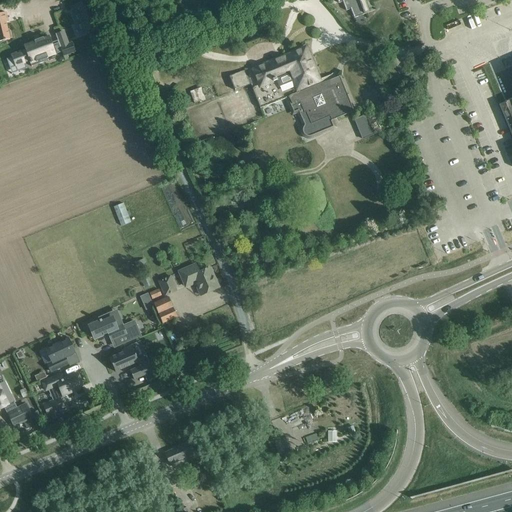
[(75,6),(71,8),(78,23),(77,23),(81,33),(84,31),(97,26),(93,17),(95,17),(88,0),(75,5),(75,6)]
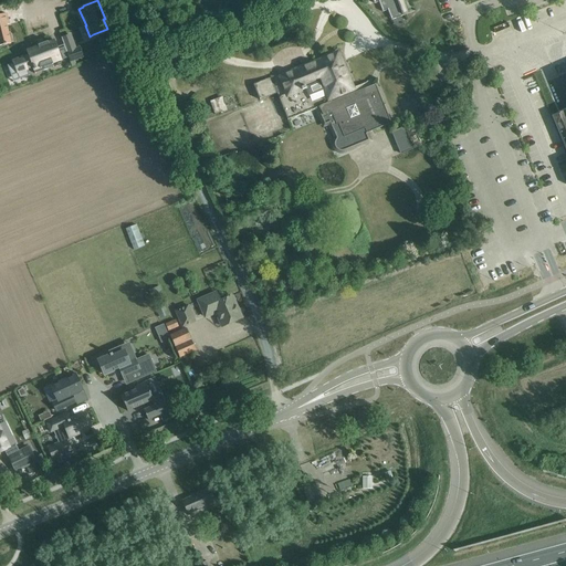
[(373,0),(375,3),(379,1),(383,11),(388,10),(391,20),(409,13),(404,0),(373,0)]
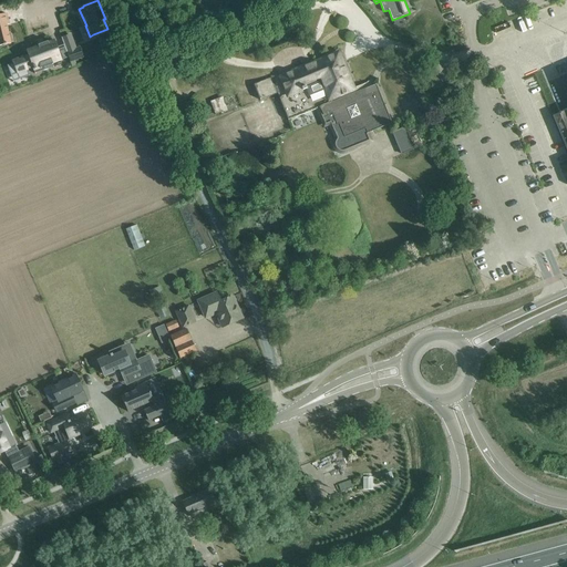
[(0,45),(3,45),(3,47),(6,45),(6,44),(11,43),(10,42),(12,41),(10,33),(8,34),(7,26),(9,24),(6,13),(1,14),(0,14),(0,45)]
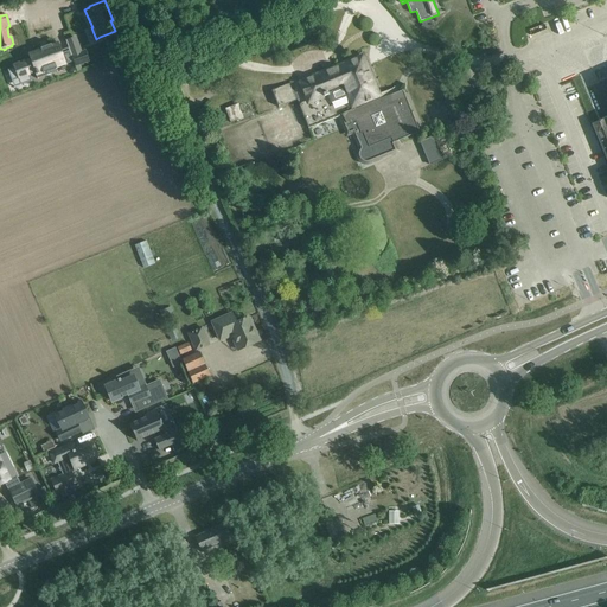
[(75,38),(66,40),(69,48),(71,57),(81,53),(75,38)]
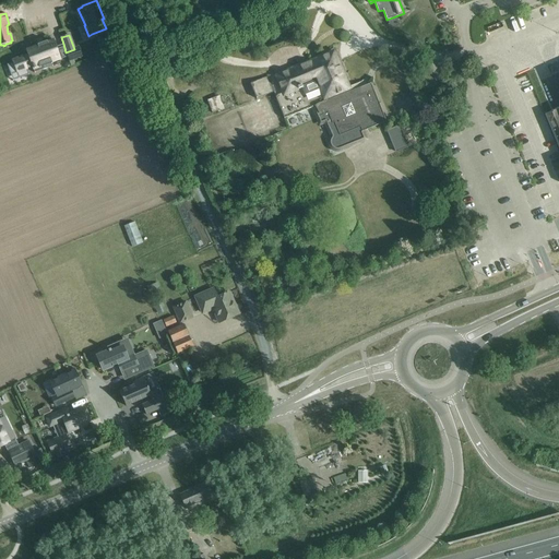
[(22,55),(11,59),(12,62),(13,62),(16,73),(27,69),(32,67),(34,73),(47,68),(46,64),(51,62),(60,59),(56,47),(54,39),(44,43),(38,45),(26,49),(27,54),(23,56),(22,55)]
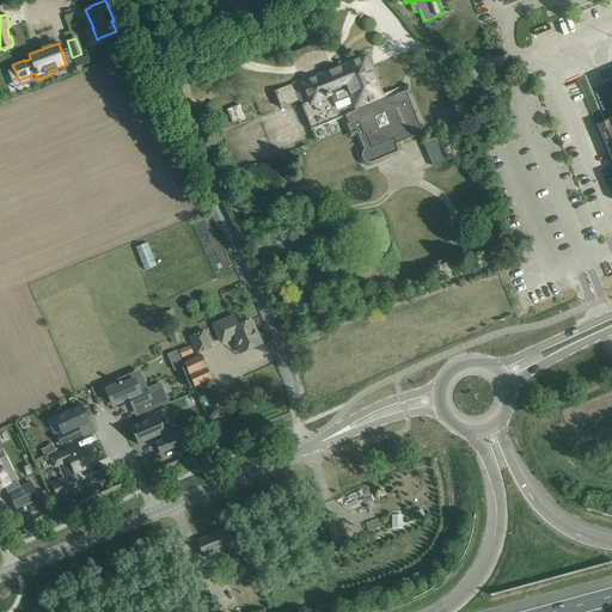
[(292,83),(274,91),(280,108),(299,101),(312,130),(340,118),(349,139),(354,136),(360,150),(359,152),(359,155),(359,159),(360,161),(361,164),(363,166),(369,166),(372,166),(403,153),(399,142),(423,133),(407,91),(381,102),(362,54),(292,83)]
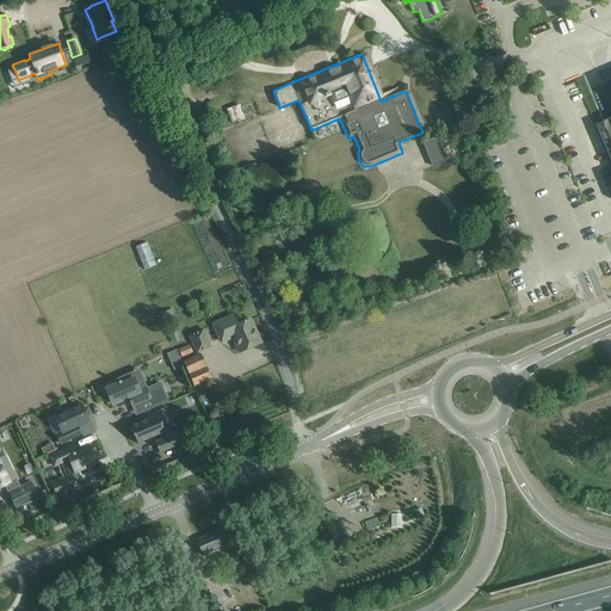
[(240,104),(227,110),(232,123),(245,118),(240,104)]
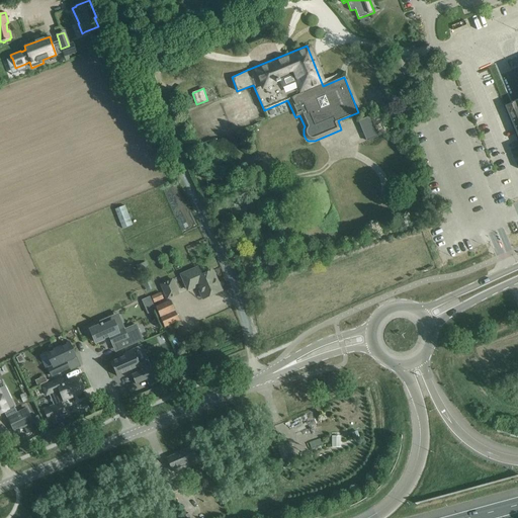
[(368,116),(356,120),(364,140),(376,136),(368,116)]
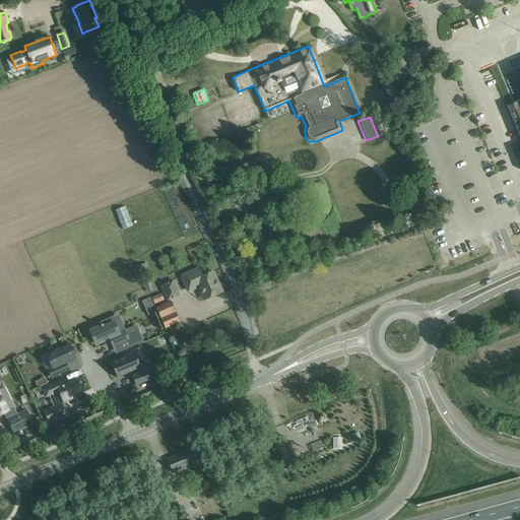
[(248,196),(239,201),(242,208),(252,203),(248,196)]
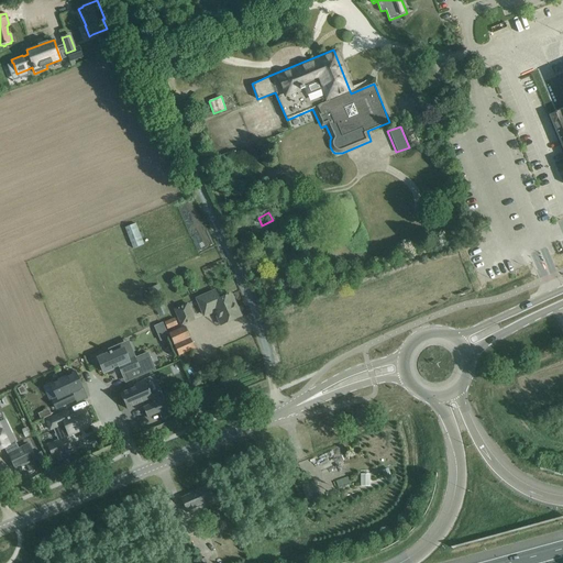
[(135,223),(125,228),(133,249),(144,244),(141,236),(144,235),(142,231),(139,232),(135,223)]
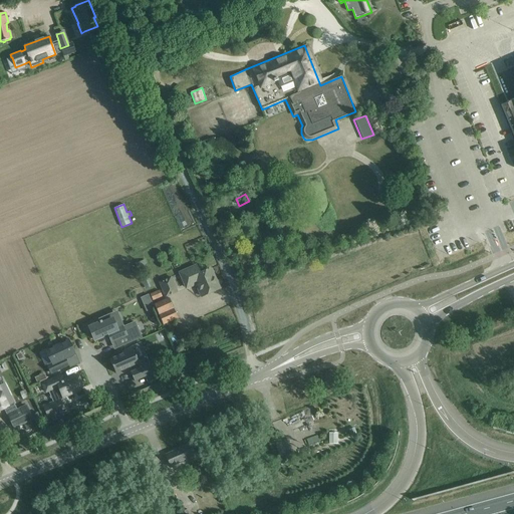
[(145,259),(135,264),(139,273),(149,269),(145,259)]
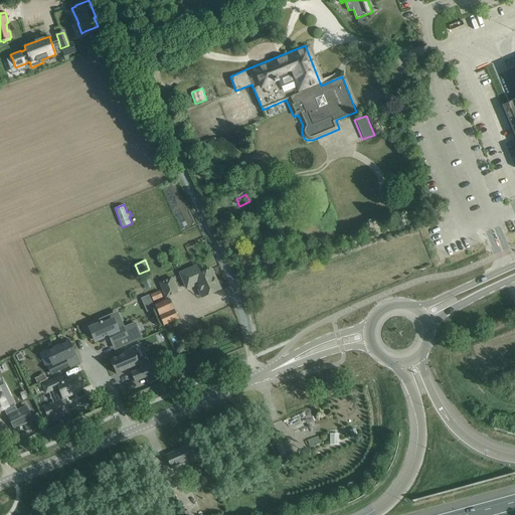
[(196,267),(180,274),(182,279),(186,289),(196,284),(202,297),(219,289),(215,280),(211,270),(200,275),(196,267)]
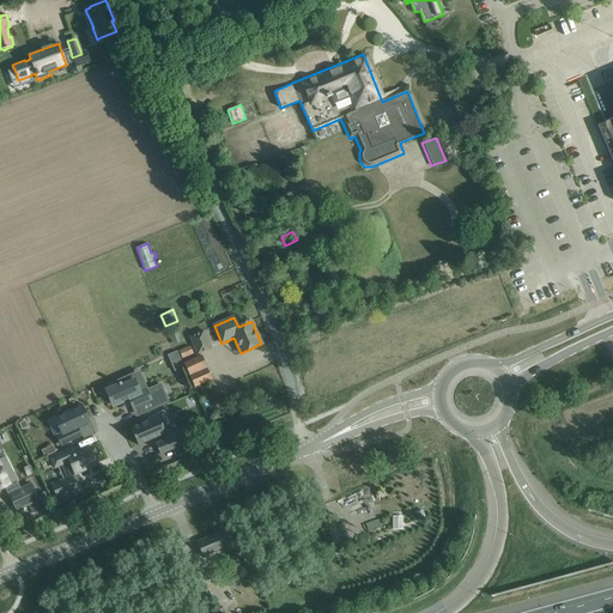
[(176,329),(168,333),(173,345),(182,340),(176,329)]
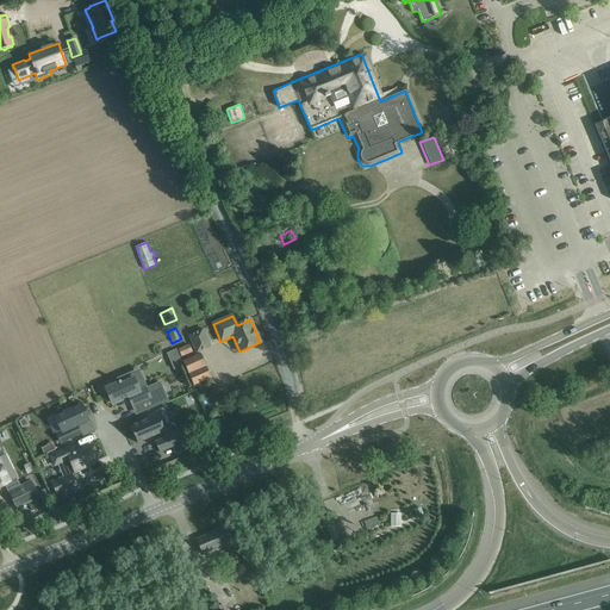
[(203,329),(188,335),(197,353),(211,347),(203,329)]
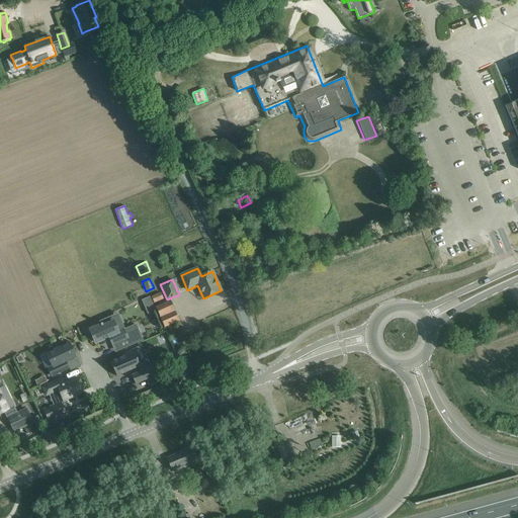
[(161,292),(152,296),(154,303),(164,298),(161,292)]
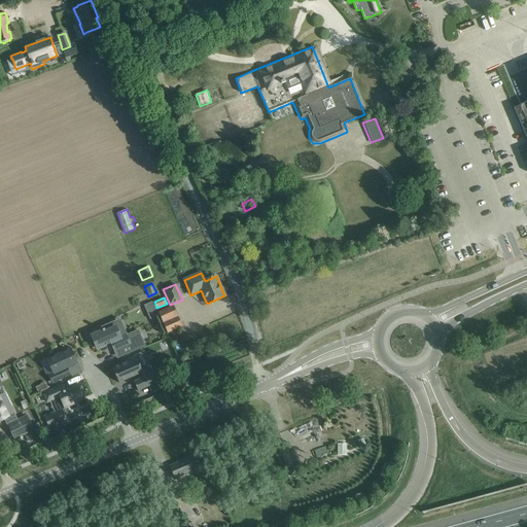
[(151,302),(144,305),(147,312),(154,309),(151,302)]
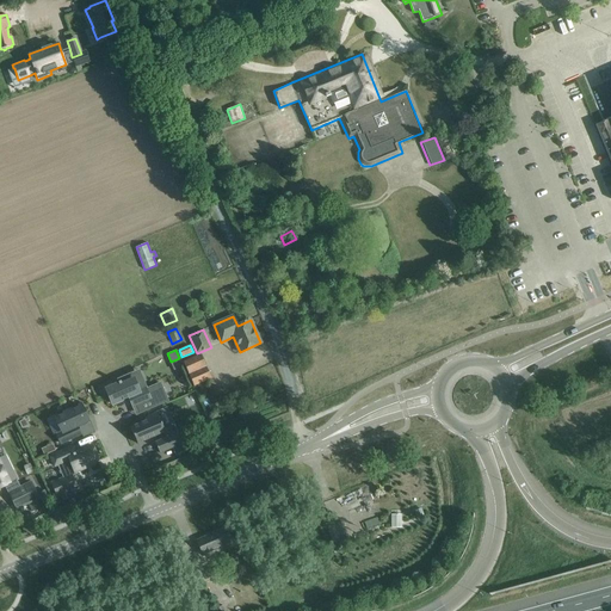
[(201,355),(183,362),(193,386),(211,378),(201,355)]
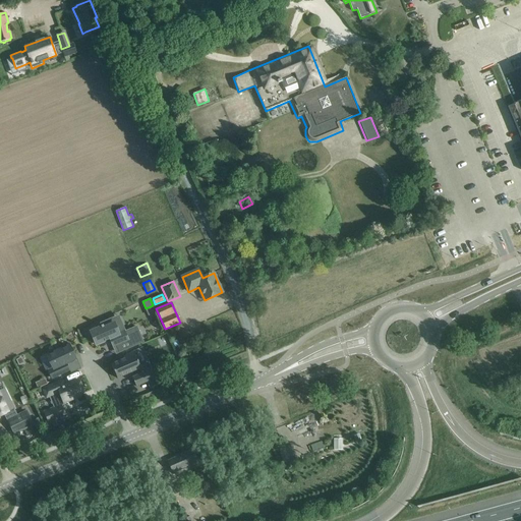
[(101,327),(90,332),(96,345),(105,341),(110,339),(113,346),(115,346),(118,353),(143,342),(136,327),(119,334),(112,319),(101,324),(102,326),(101,326),(101,327)]
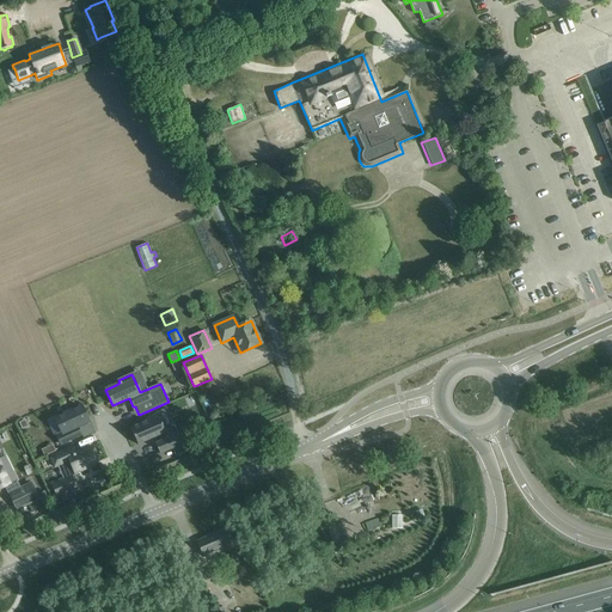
[(197,416),(197,397),(177,398),(178,416),(197,416)]
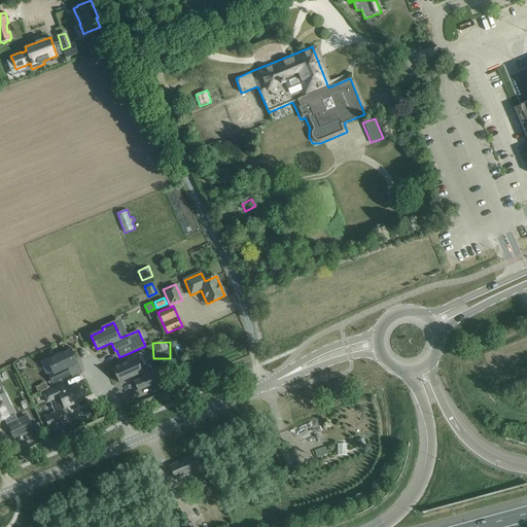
[(67,349),(47,358),(54,373),(48,375),(53,383),(69,375),(66,367),(75,363),(70,350),(68,351),(67,349)]
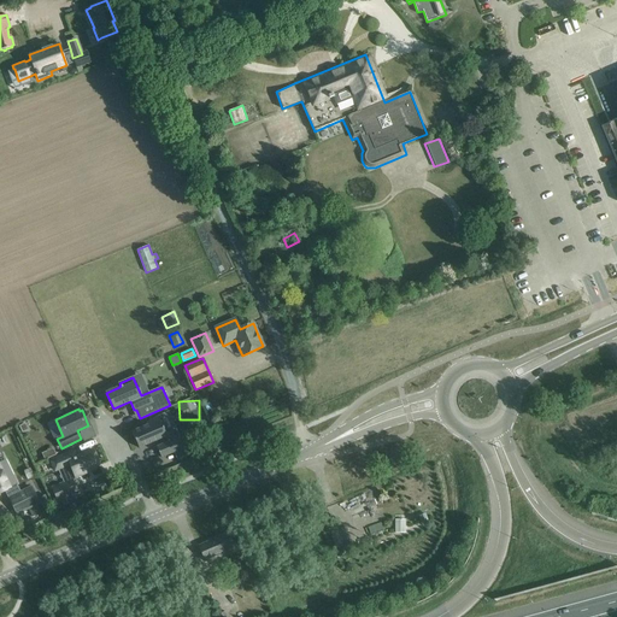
[(147,424),(131,432),(139,448),(166,436),(158,417),(146,422),(147,424)]
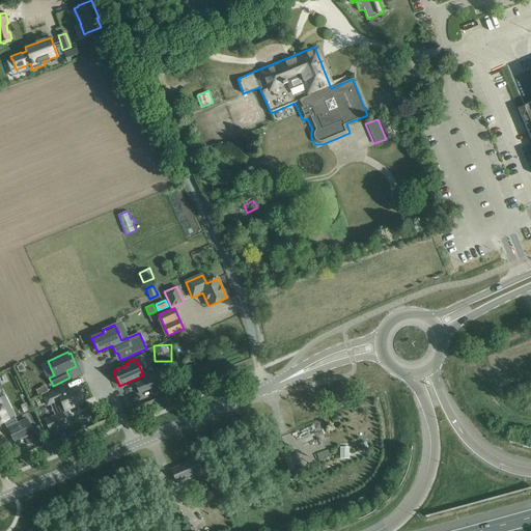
[(154,375),(135,384),(139,394),(149,389),(158,386),(154,375)]
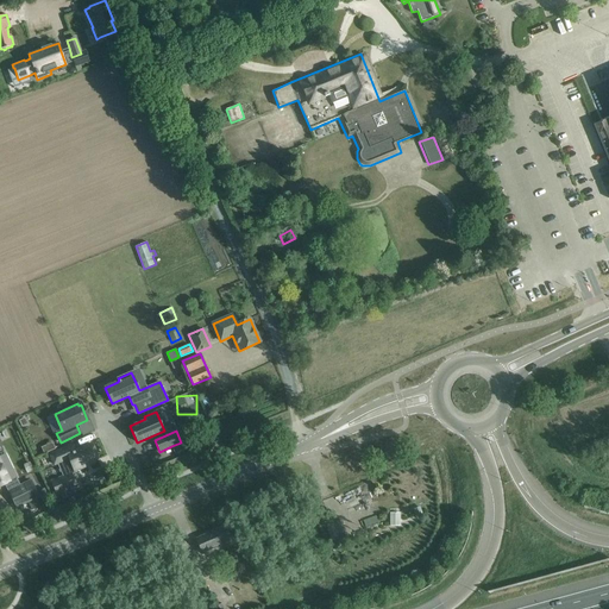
[(52,441),(42,447),(44,453),(56,449),(52,441)]
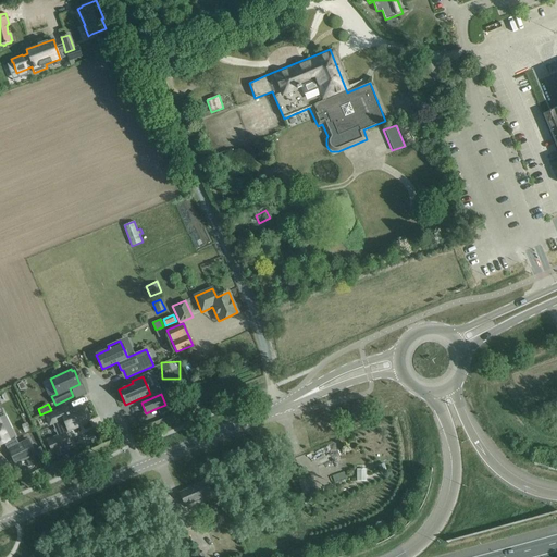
[(165,405),(157,408),(160,415),(169,411),(165,405)]
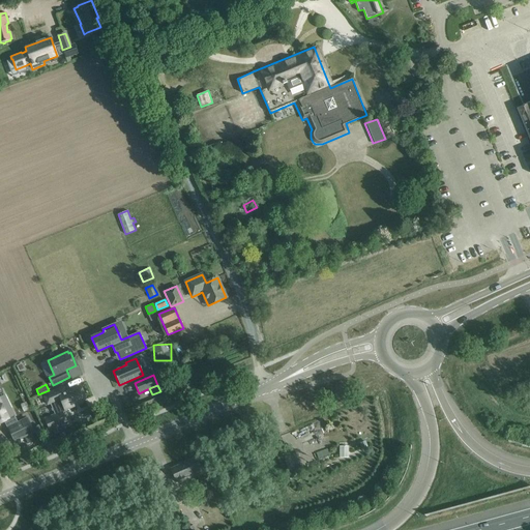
[(63,387),(43,395),(47,405),(59,400),(64,410),(76,405),(75,404),(82,400),(85,399),(80,386),(65,392),(63,387)]
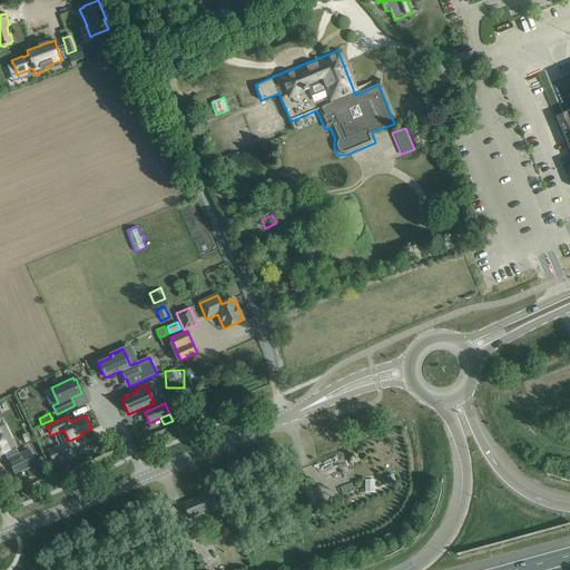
[(0,431),(0,454),(6,453),(9,451),(9,450),(16,448),(11,439),(6,442),(0,431)]
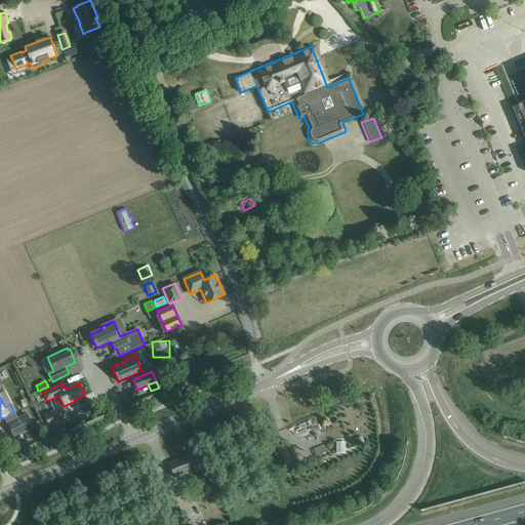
[(59,408),(43,415),(48,427),(51,425),(53,430),(64,425),(62,420),(64,419),(59,408)]
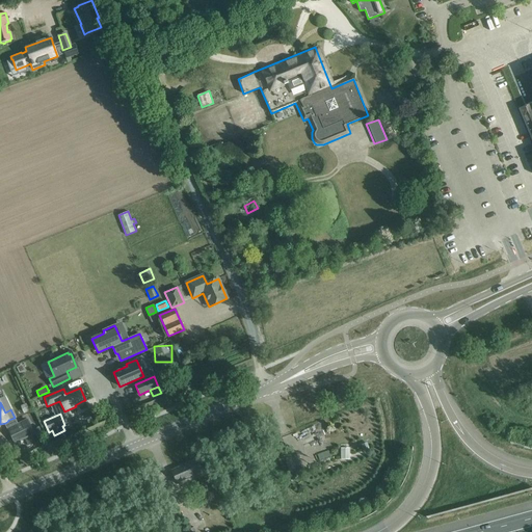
[(27,420),(8,429),(15,443),(33,433),(27,420)]
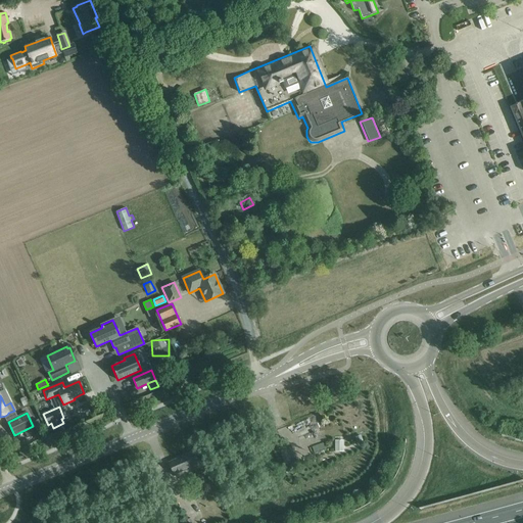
[(346,450),(346,439),(336,439),(336,450),(346,450)]
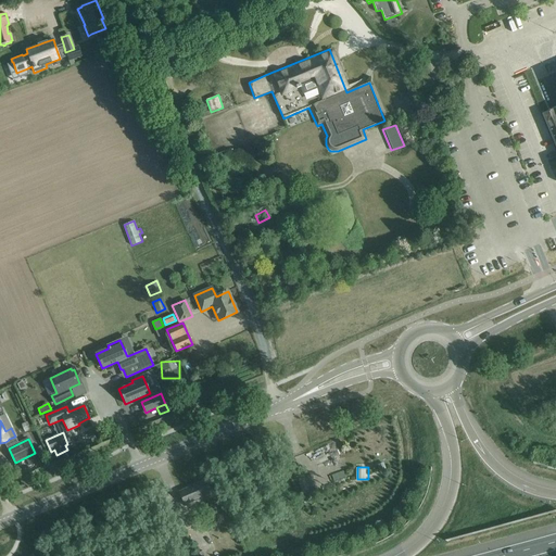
[(205,480),(179,492),(185,505),(211,493),(205,480)]
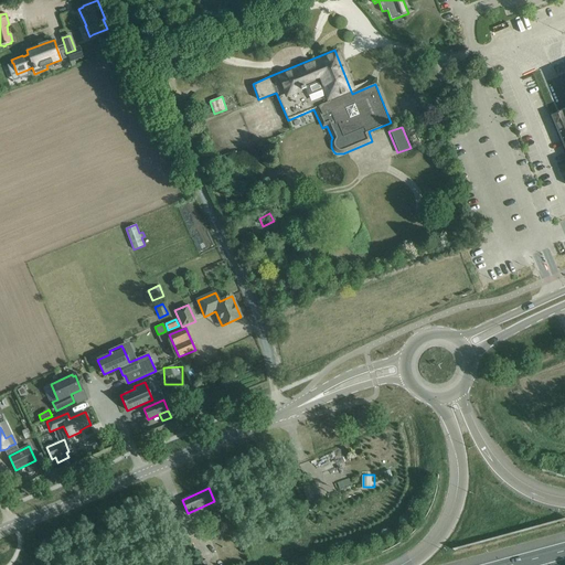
[(311,489),(304,492),(306,497),(308,504),(309,503),(321,499),(320,499),(317,488),(311,489)]
